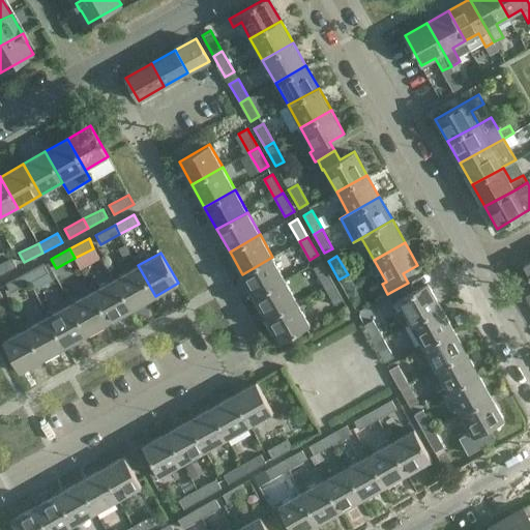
[(255,296),(286,280),(272,257),(242,274),(255,296)]
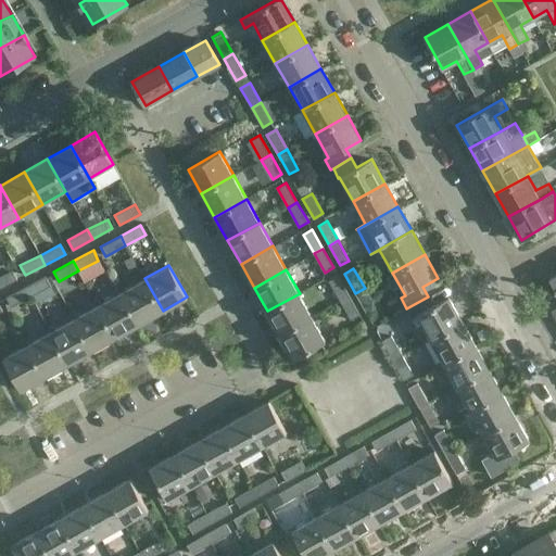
[(12,270),(0,276),(0,288),(17,279),(12,270)]
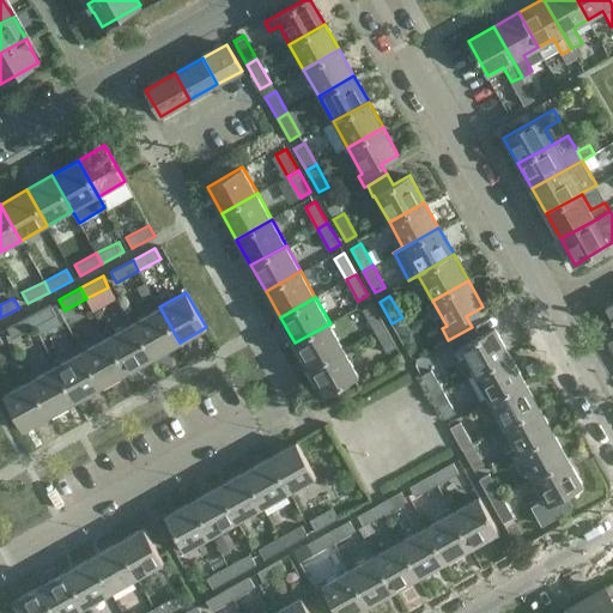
[(612,298),(602,304),(612,322),(612,298)]
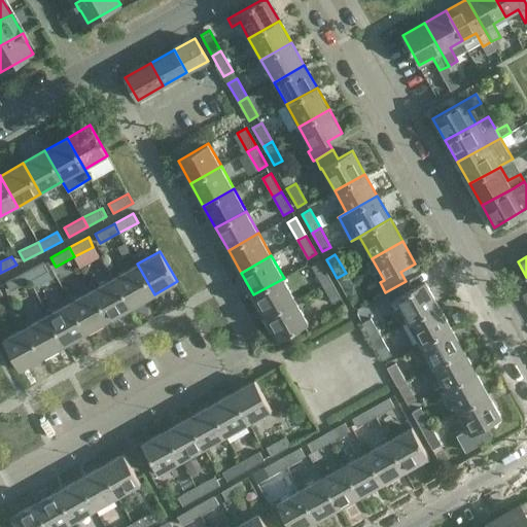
[(330,280),(320,260),(312,266),(322,284),(330,280)]
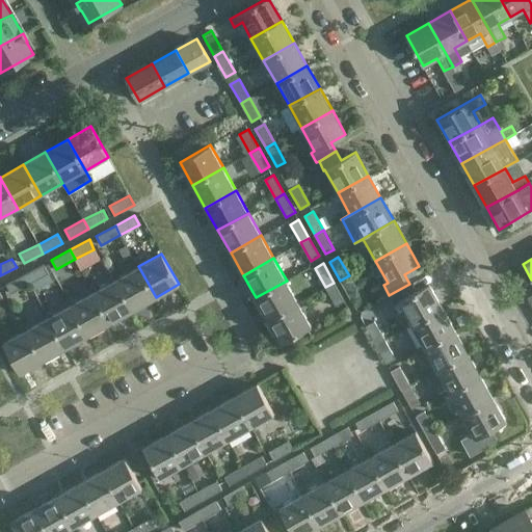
[(24,274),(29,284),(49,273),(44,264),(24,274)]
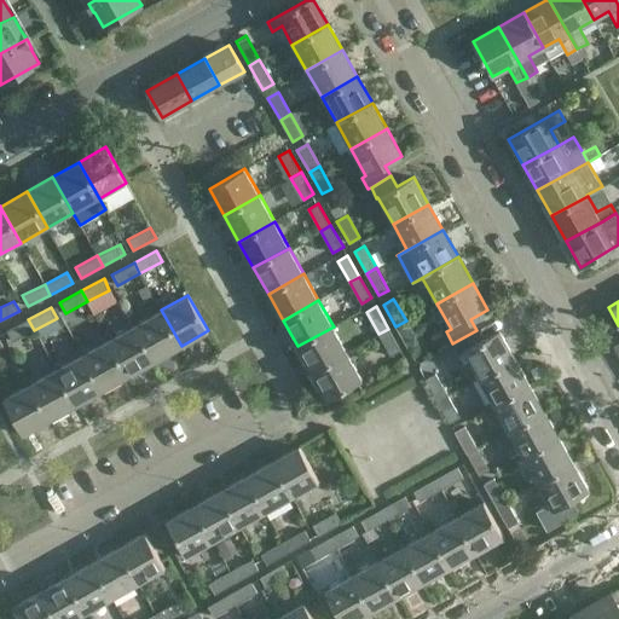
[(134,324),(155,360),(181,346),(161,310),(134,324)]
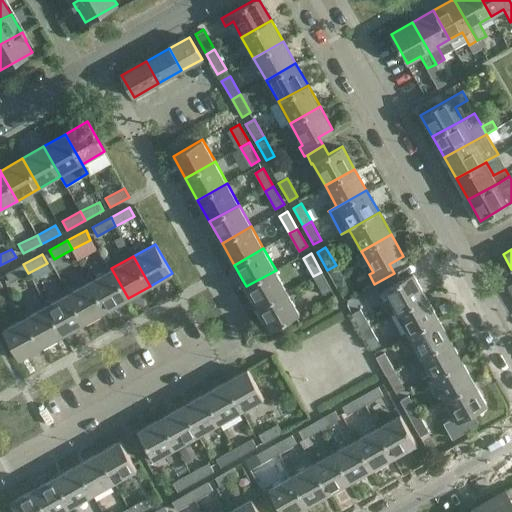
[(23,264),(5,274),(10,282),(28,273),(23,264)]
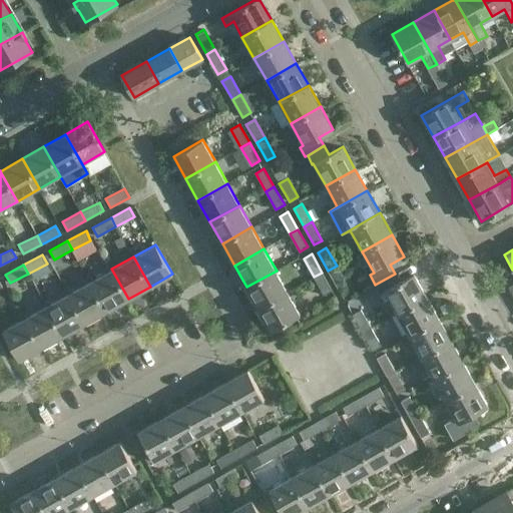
[(328,271),(338,289),(347,284),(337,266),(328,271)]
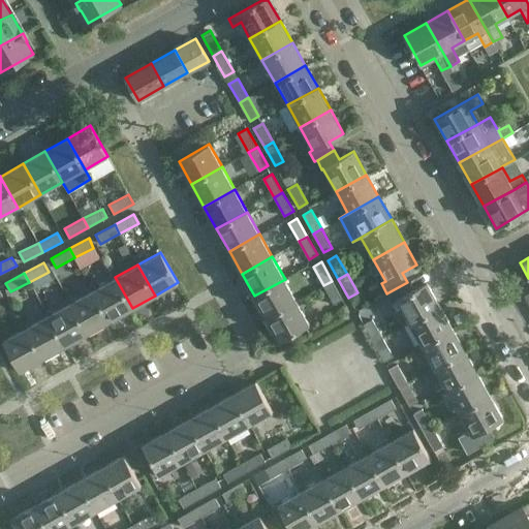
[(93,289),(110,320),(132,308),(115,277),(93,289)]
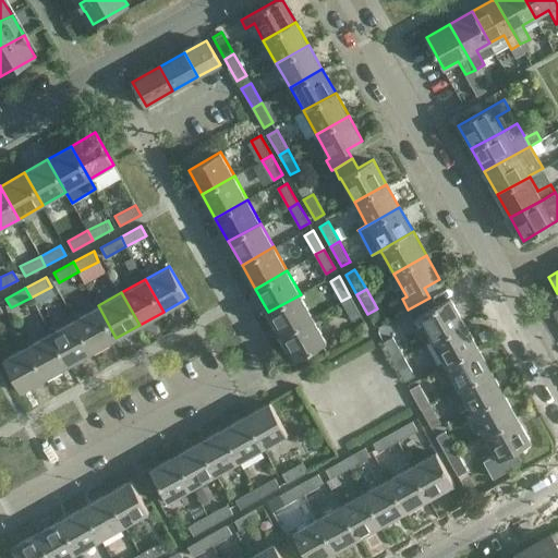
[(281,336),(314,318),(301,294),(268,312),(281,336)]
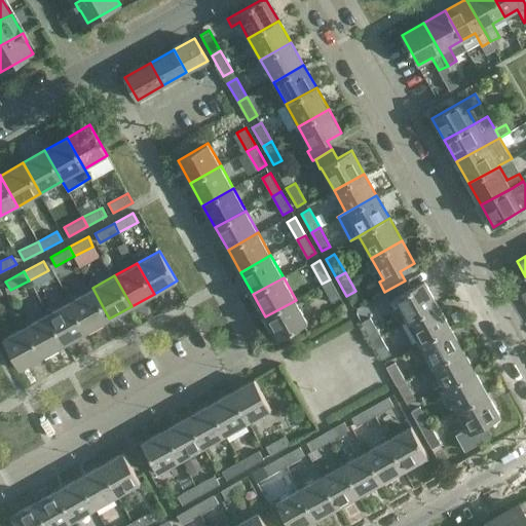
[(332,303),(341,298),(330,279),(322,284),(332,303)]
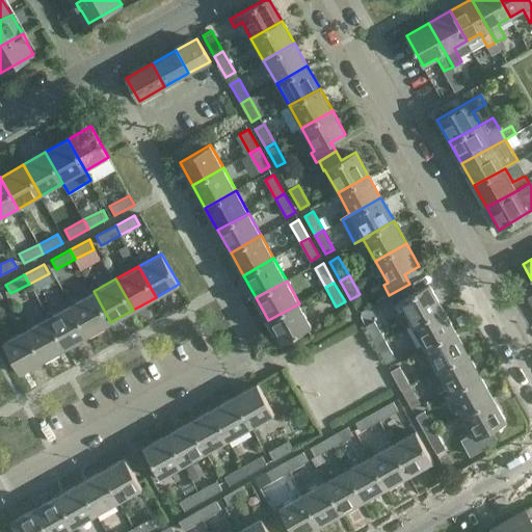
[(411,325),(442,308),(429,285),(415,292),(409,284),(389,295),(394,306),(399,302),(411,325)]
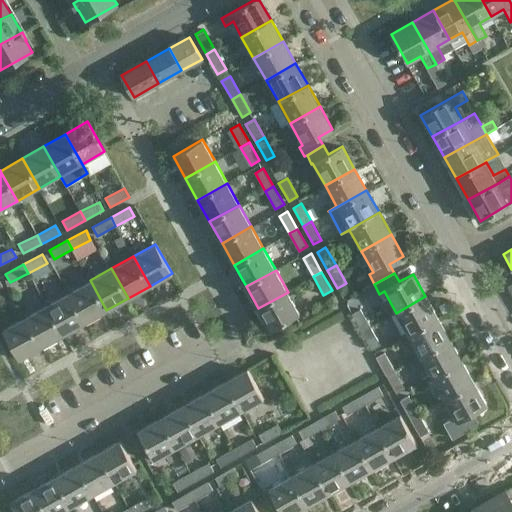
[(68,293),(85,322),(106,310),(90,280),(68,293)]
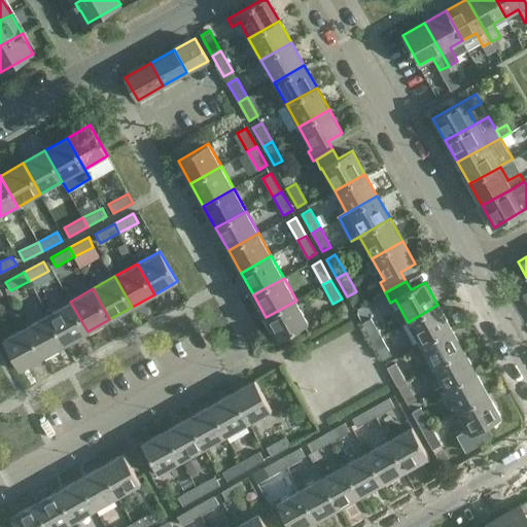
[(309,323),(296,301),(266,317),(279,341),(309,323)]
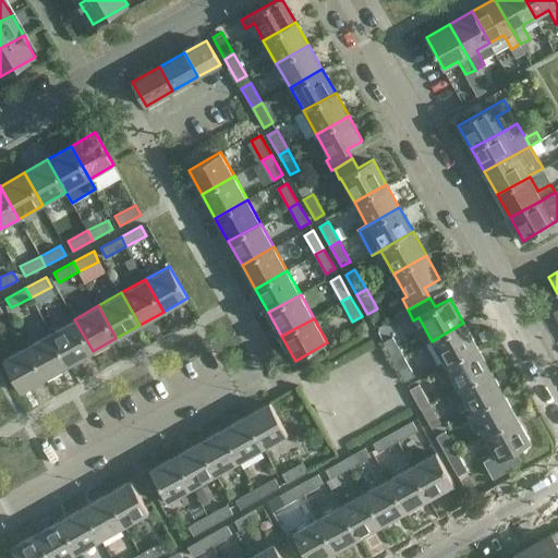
[(50,332),(69,364),(93,351),(74,319),(50,332)]
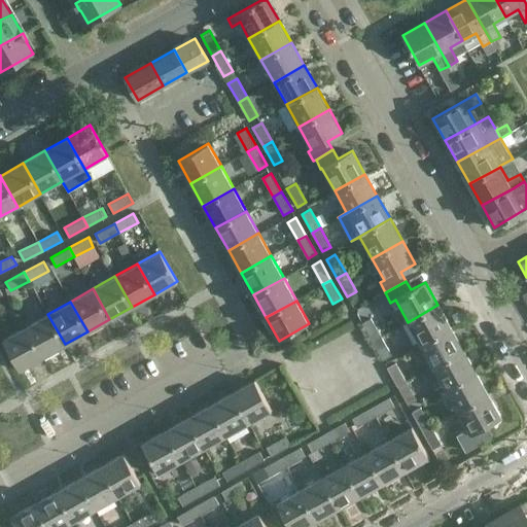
[(451,327),(437,305),(408,322),(420,344),(451,327)]
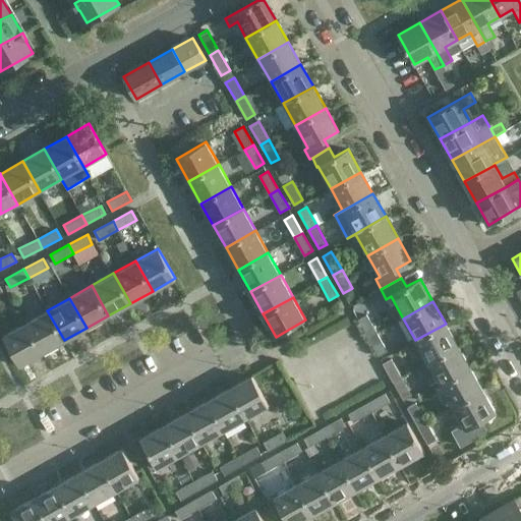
[(25,323),(42,352),(64,340),(47,310),(25,323)]
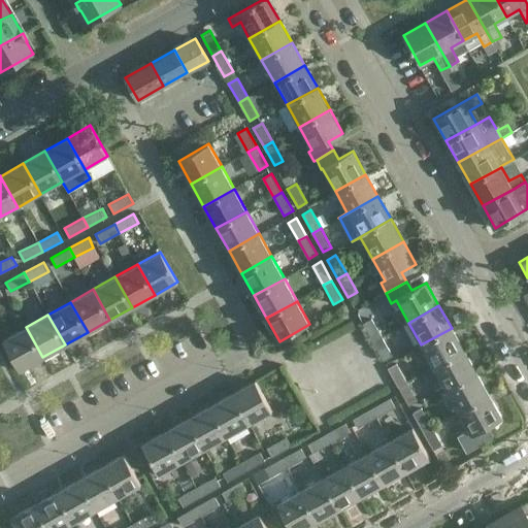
[(371,319),(363,324),(373,342),(382,337),(371,319)]
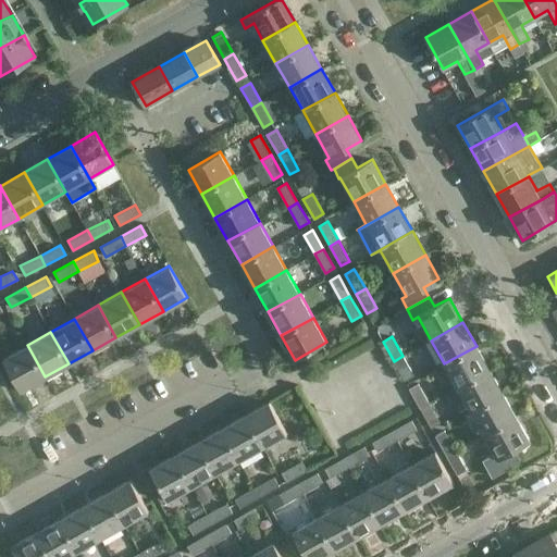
[(2,358),(21,391),(45,376),(27,345),(2,358)]
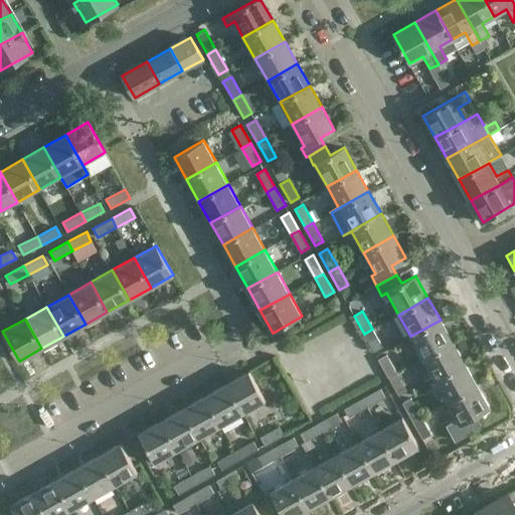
[(453,341),(441,320),(410,336),(422,358),(453,341)]
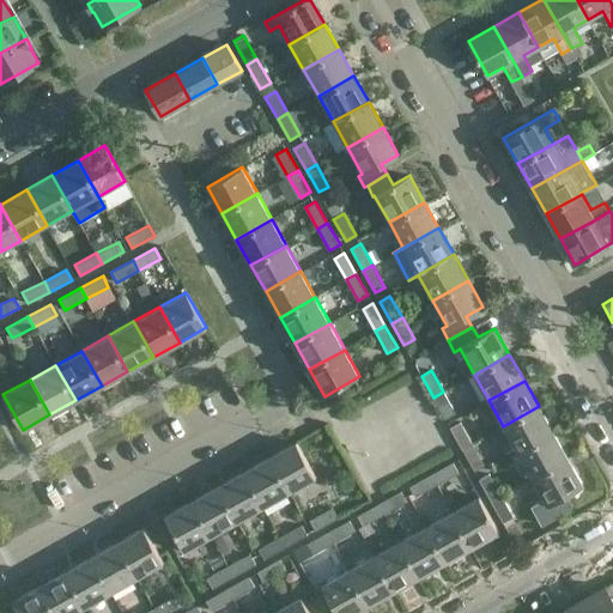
[(434,398),(445,419),(455,413),(443,392),(434,398)]
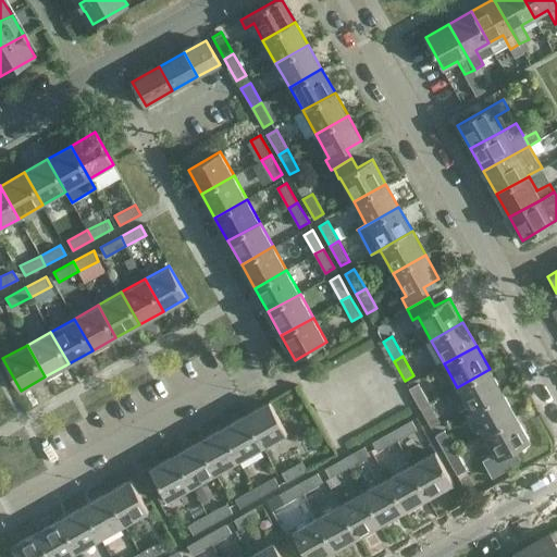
[(503,393),(490,369),(457,387),(470,411),(503,393)]
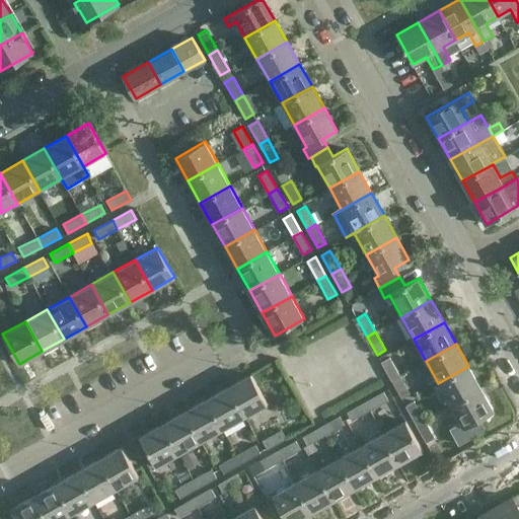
[(389,357),(381,362),(391,380),(400,375),(389,357)]
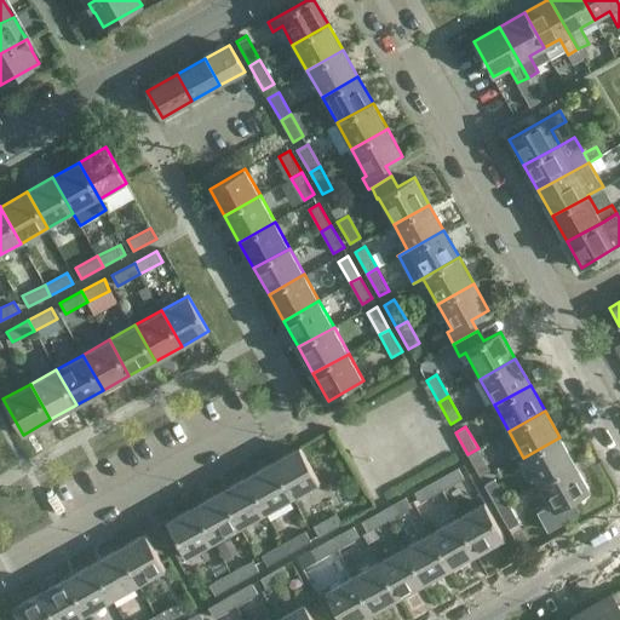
[(574,464),(560,437),(523,458),(538,483),(574,464)]
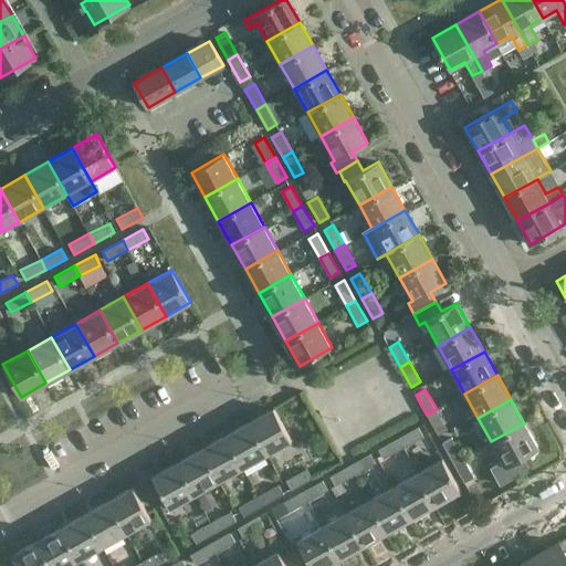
[(249,422),(268,456),(292,441),(273,408),(249,422)]
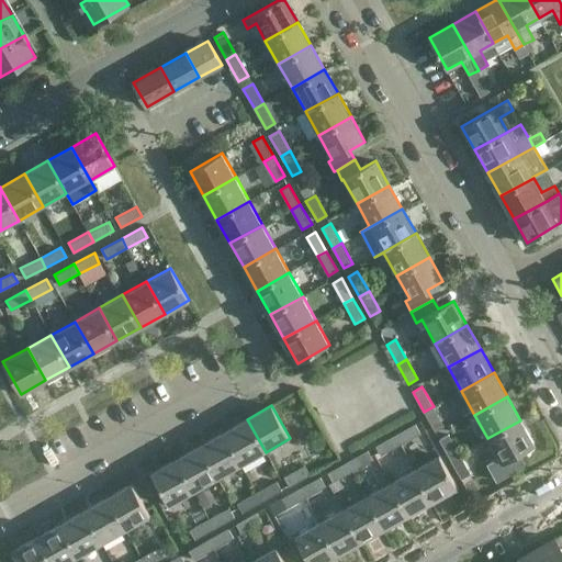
[(445,426),(434,406),(424,412),(435,431),(445,426)]
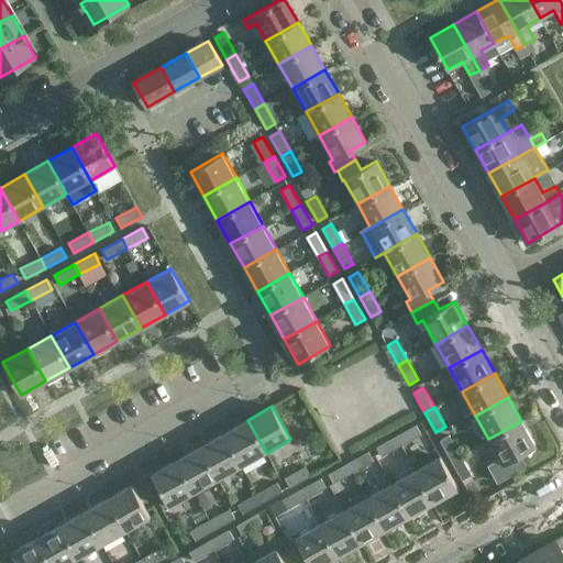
[(223,433),(242,466),(266,453),(247,420),(223,433)]
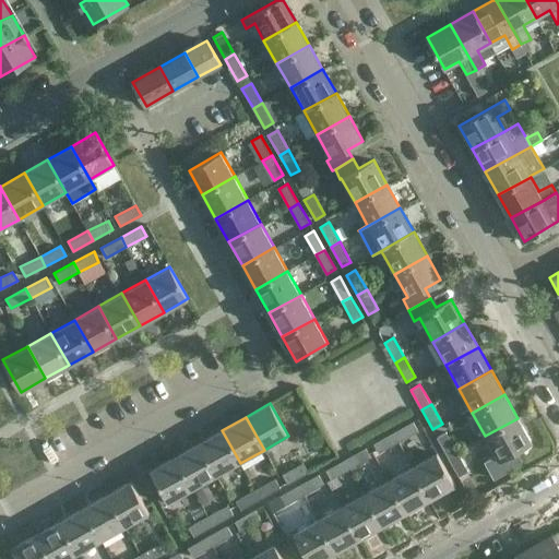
[(531,442),(518,418),(485,436),(496,455),(486,461),(495,477),(519,464),(520,460),(515,451),(531,442)]
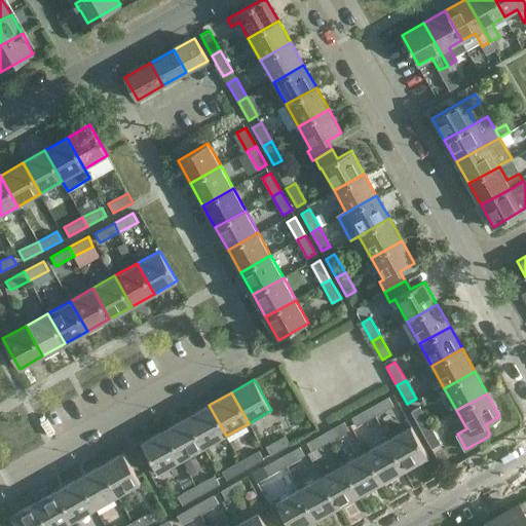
[(388,397),(370,407),(375,416),(393,406),(388,397)]
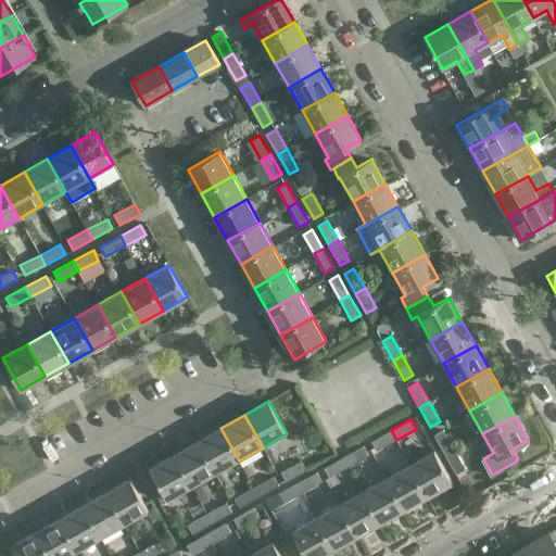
[(198,441),(215,474),(239,460),(220,428),(198,441)]
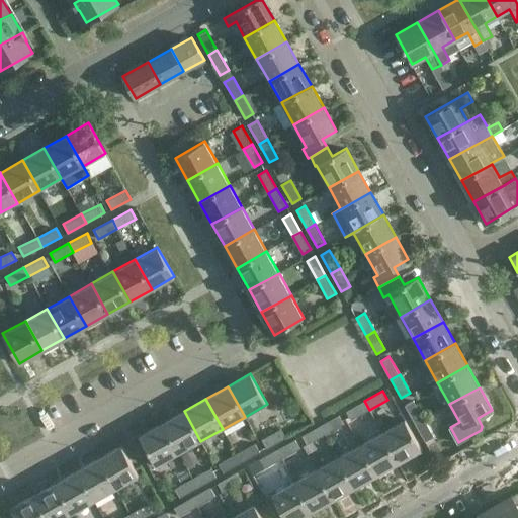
[(364,401),(346,411),(351,420),(369,410),(364,401)]
